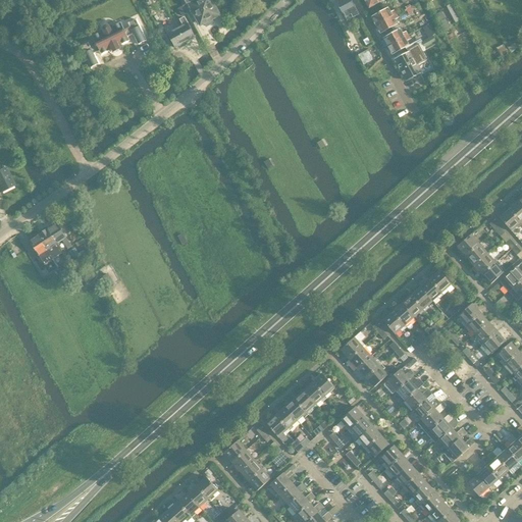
[(204,23),(205,25),(206,27),(207,27),(208,27),(209,27),(209,25),(210,25),(210,24),(210,23),(210,22),(208,20),(218,15),(210,0),(199,0),(190,5),(201,24),(204,23)]
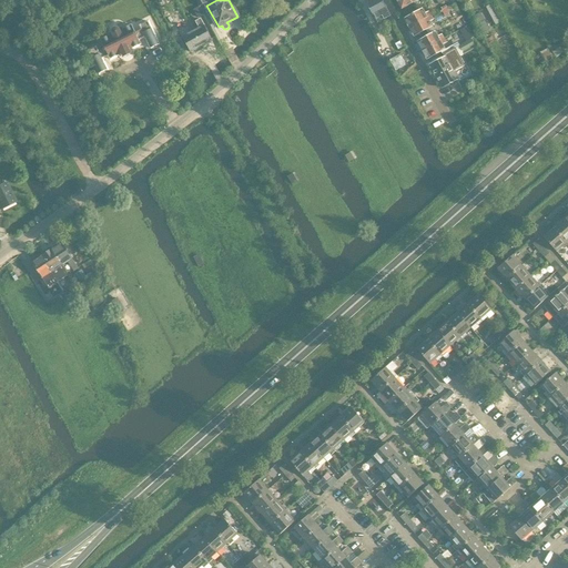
[(384,19),(389,16),(381,0),(364,0),(375,20),(383,16),(384,19)]
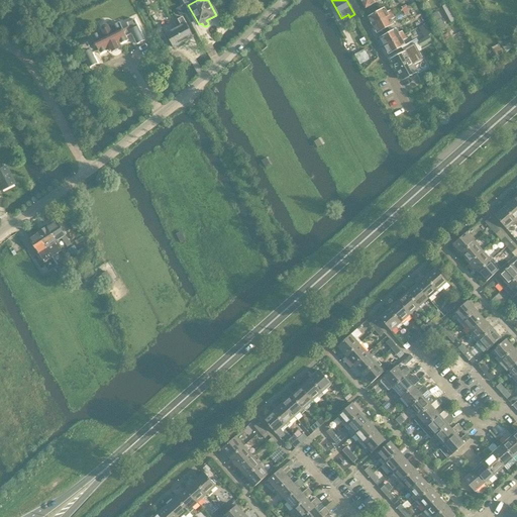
[(360,0),(366,8),(380,0),(360,0)]
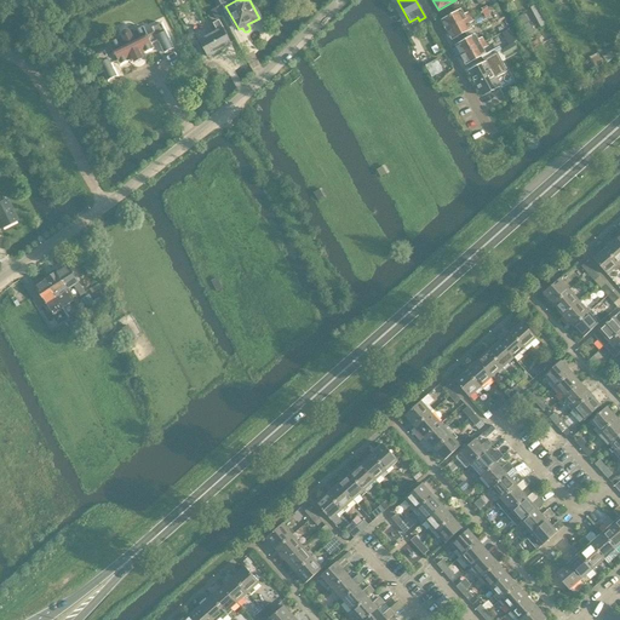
[(537,5),(530,9),(541,28),(547,24),(537,5)]
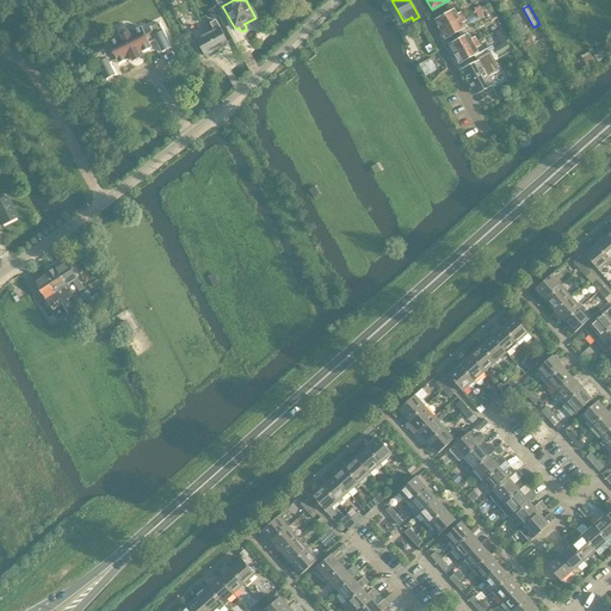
[(213,19),(218,17),(214,7),(208,11),(213,19)]
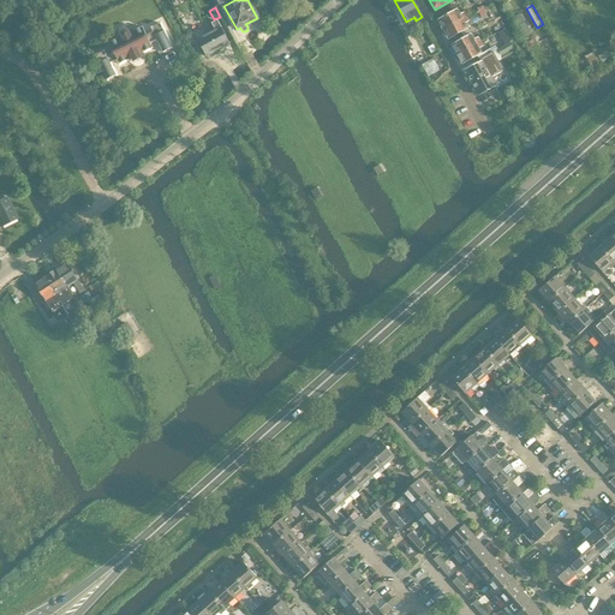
[(437,21),(443,30),(467,17),(465,12),(460,15),(458,10),(437,21)]
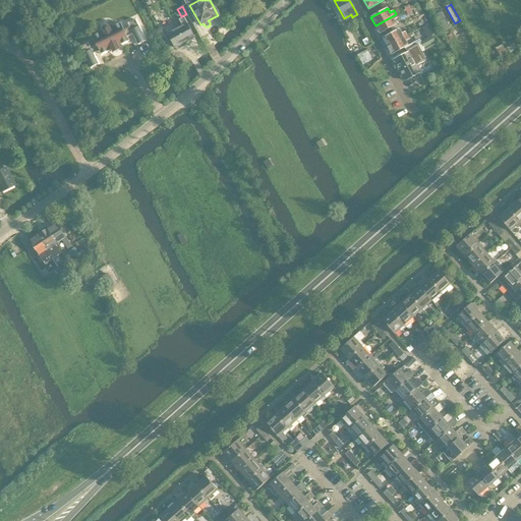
[(445,19),(441,12),(436,14),(440,22),(445,19)]
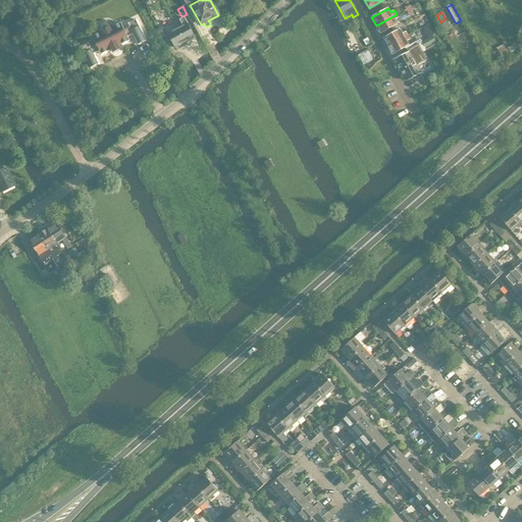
[(399,18),(397,14),(376,25),(380,34),(398,24),(395,20),(399,18)]
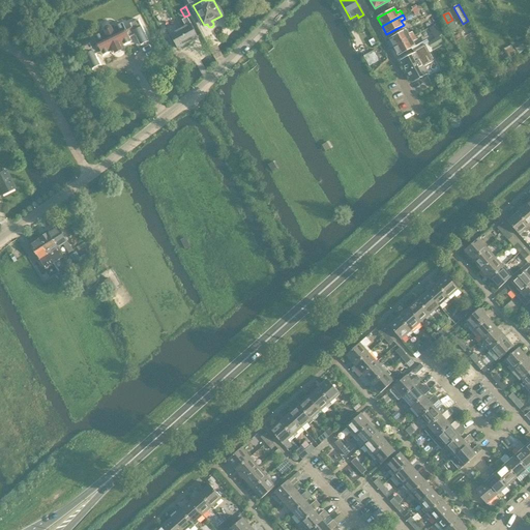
[(180,29),(188,45),(195,40),(194,39),(198,37),(187,18),(183,21),(186,26),(180,29)]
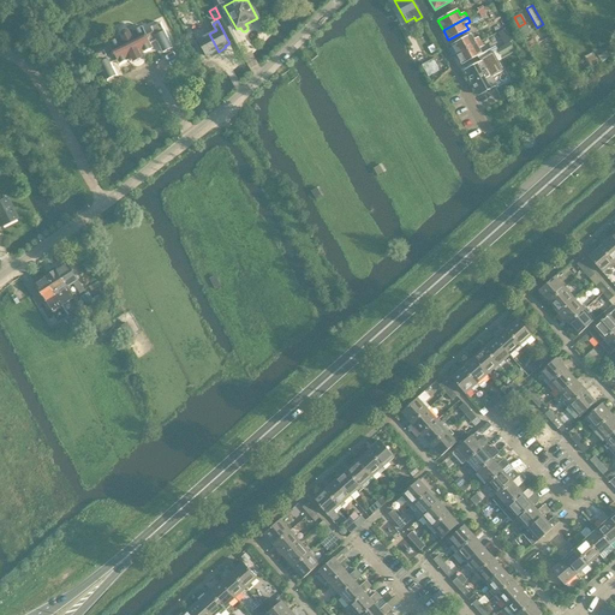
[(119,65),(144,53),(153,48),(150,45),(157,41),(163,53),(172,48),(160,23),(151,28),(153,33),(147,35),(142,27),(130,33),(129,31),(127,30),(125,30),(124,31),(121,33),(121,34),(120,36),(121,37),(109,43),(113,52),(106,55),(105,51),(95,55),(107,81),(117,76),(111,64),(118,60),(119,65)]
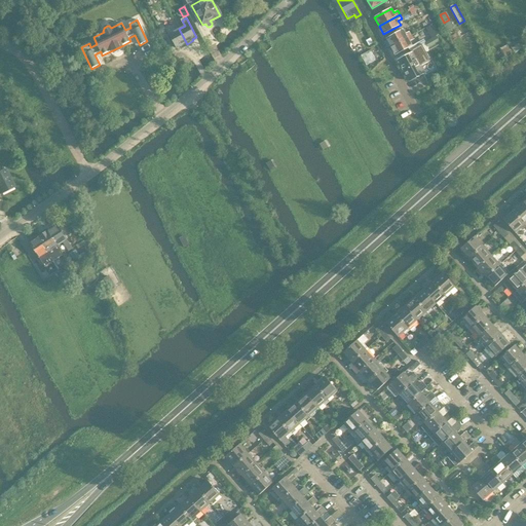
[(175,22),(164,27),(176,48),(180,46),(181,47),(187,44),(179,29),(175,22)]
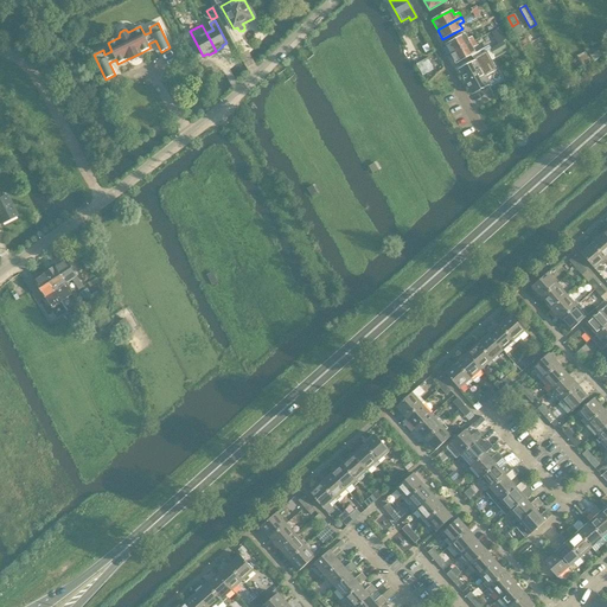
[(446,45),(451,55),(475,42),(473,37),(468,39),(466,34),(446,45)]
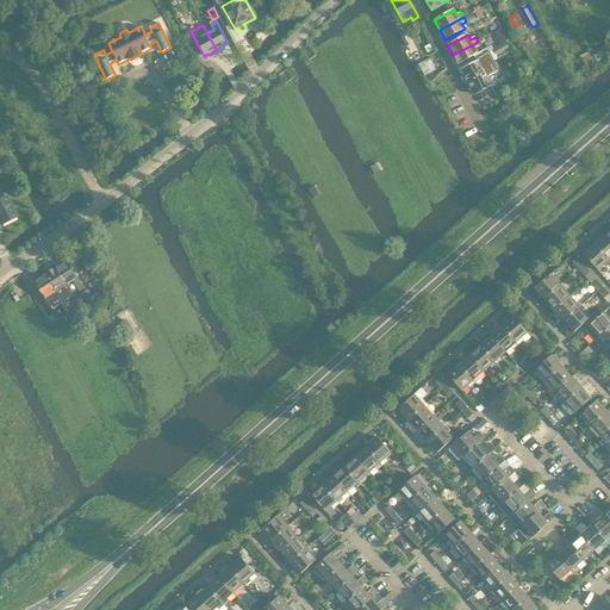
[(478,42),(453,55),(459,64),(478,54),(475,49),(480,45),(478,42)]
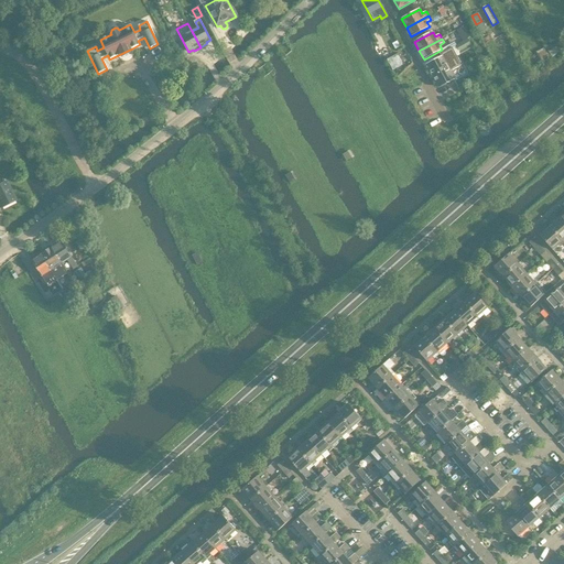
[(452,47),(440,54),(442,57),(426,65),(440,87),(454,79),(449,72),(462,65),(455,54),(472,45),(468,40),(452,49),(452,47)]
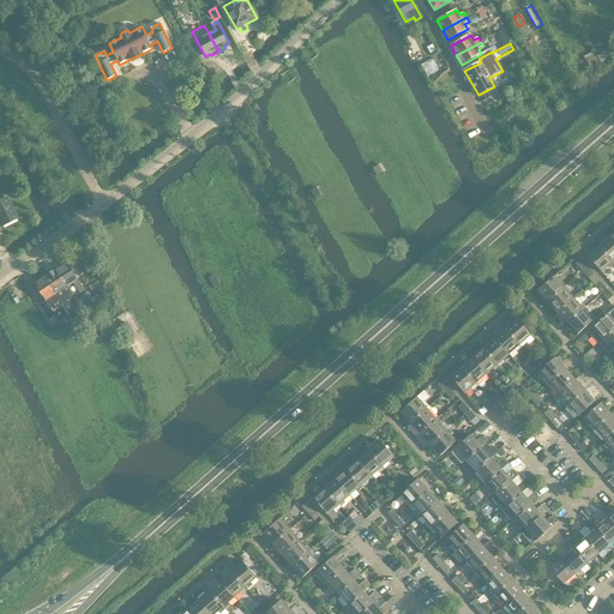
[(601,47),(594,52),(601,62),(608,58),(601,47)]
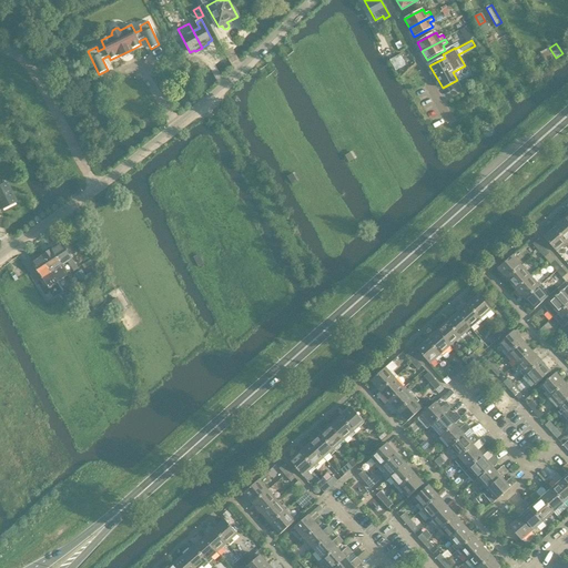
[(553,59),(547,50),(540,53),(546,62),(553,59)]
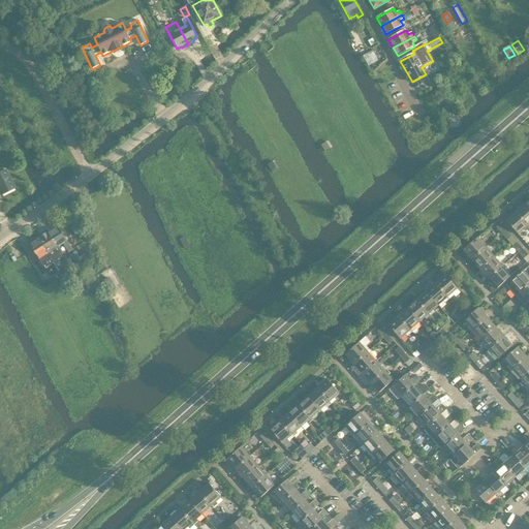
[(369,66),(379,60),(374,51),(363,56),(369,66)]
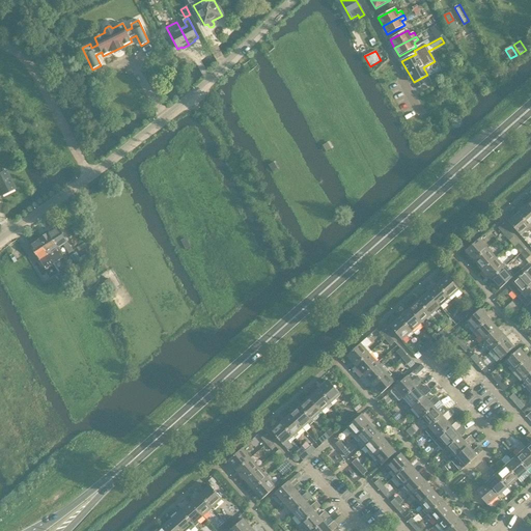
[(453,77),(440,84),(442,88),(455,81),(453,77)]
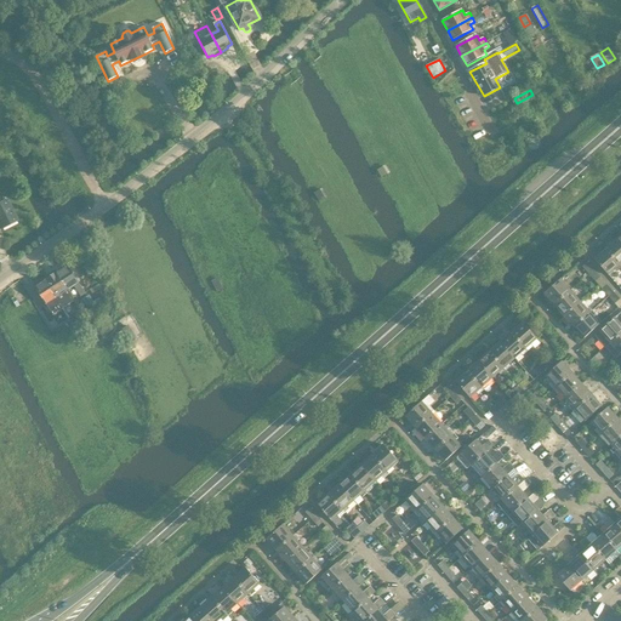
[(0,229),(17,221),(6,199),(0,203),(0,229)]
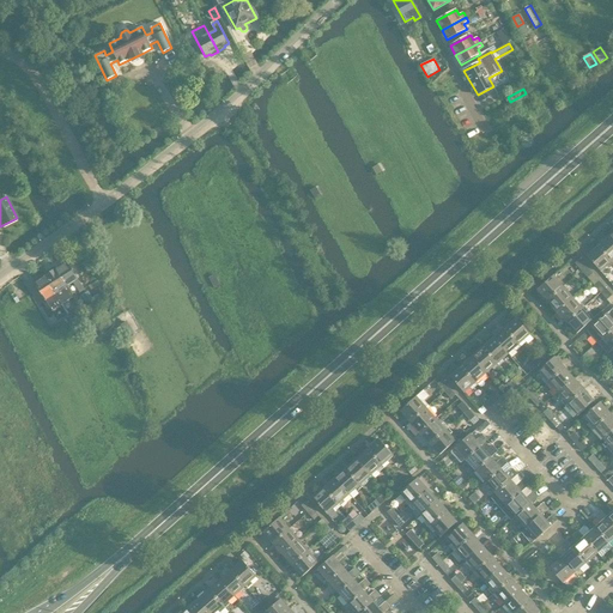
[(612,241),(608,236),(598,246),(612,262),(612,261),(612,241)]
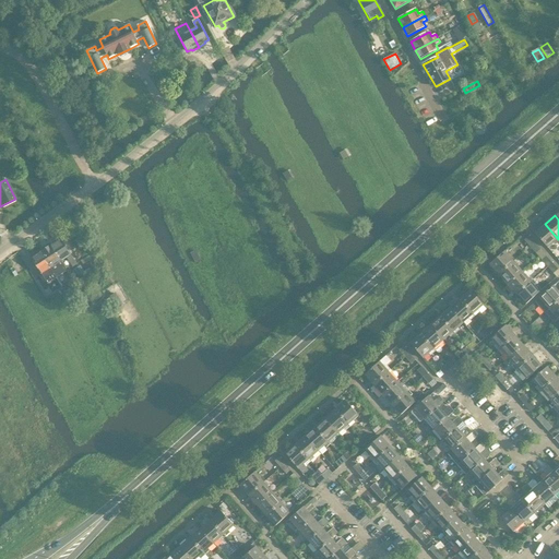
[(558,239),(545,224),(535,234),(548,248),(558,239)]
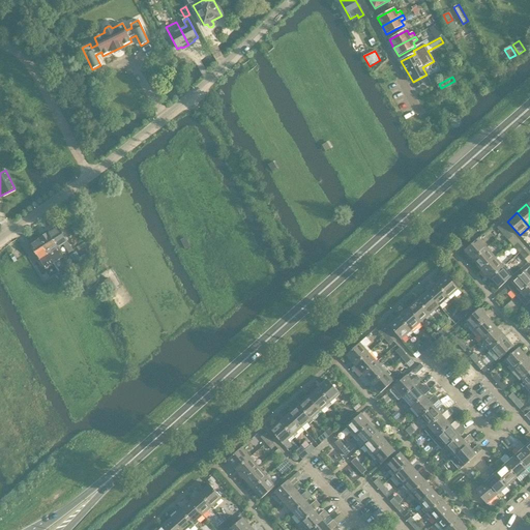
[(497,228),(502,234),(507,231),(501,225),(497,228)]
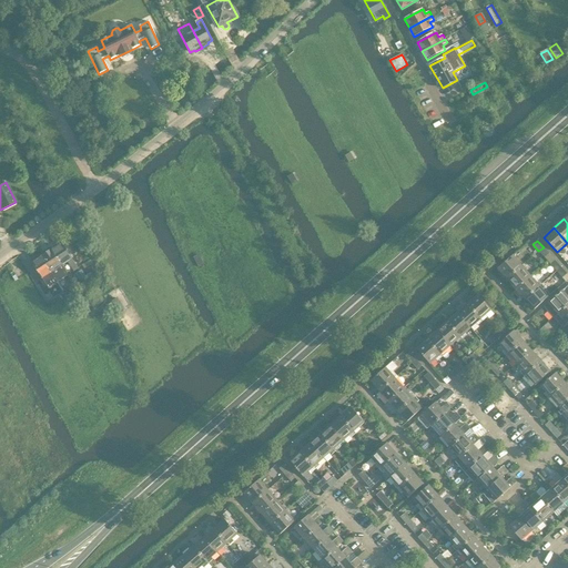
[(62,244),(51,251),(57,259),(59,257),(63,265),(68,262),(74,272),(78,269),(72,260),(62,244)]
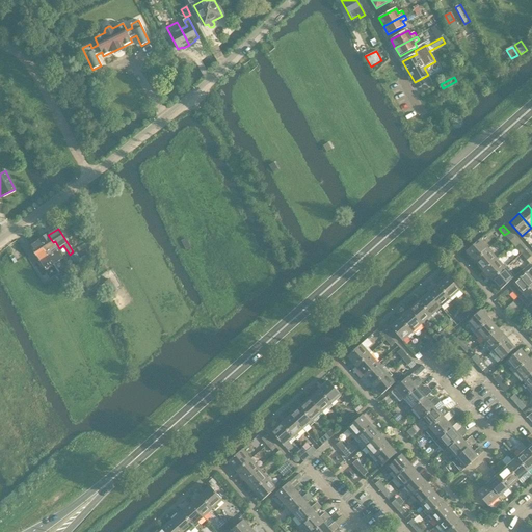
[(509,232),(504,235),(510,241),(514,238),(509,232)]
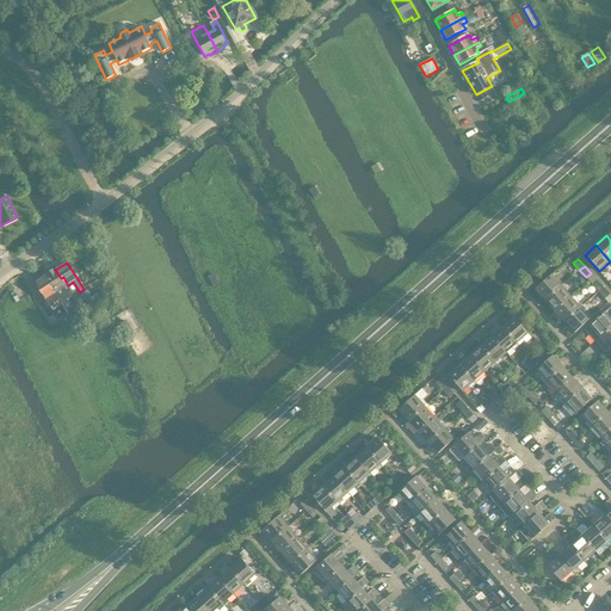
[(49,285),(62,303),(73,296),(67,285),(68,285),(63,277),(61,278),(55,270),(47,276),(53,284),(49,285)]
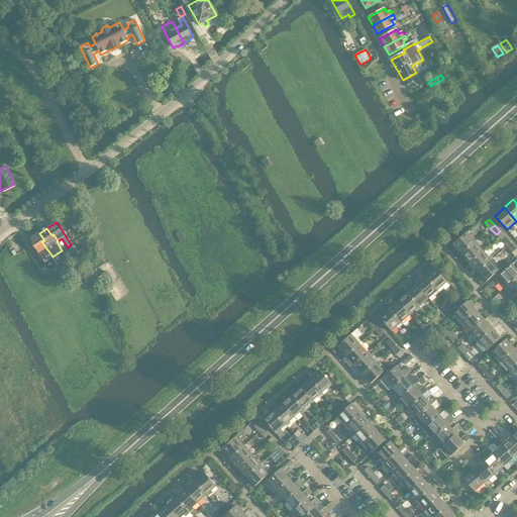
[(452,244),(461,254),(475,242),(467,232),(452,244)]
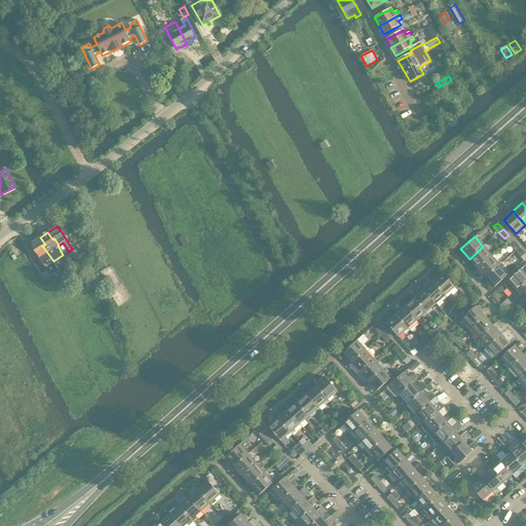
[(45,266),(53,261),(42,246),(45,245),(40,237),(30,243),(39,258),(45,266)]
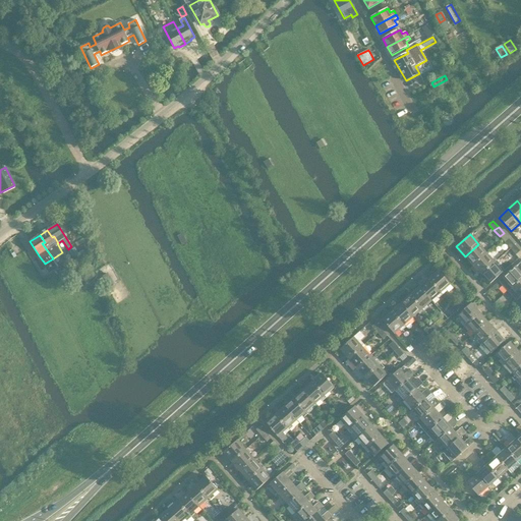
[(505,243),(510,249),(515,245),(509,239),(505,243)]
